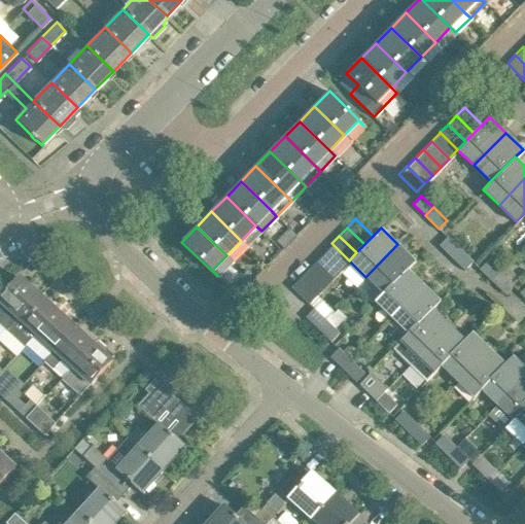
[(450,255),(458,247),(446,236),(438,244),(450,255)]
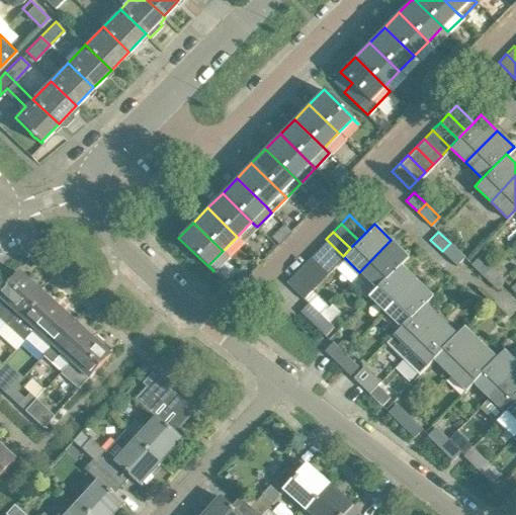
[(326,239),(317,248),(335,265),(343,256),(326,239)]
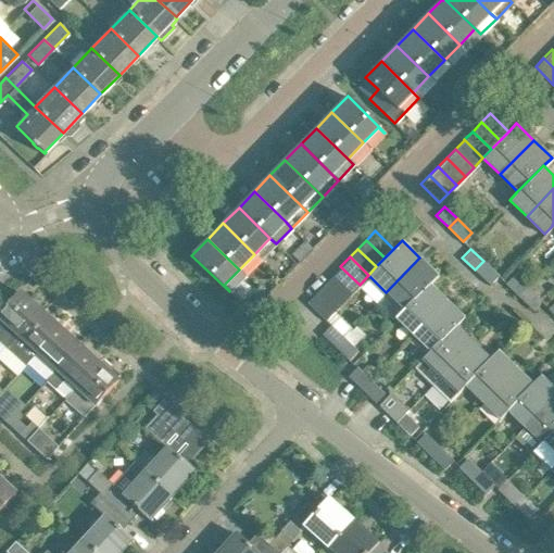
[(437,275),(419,258),(386,292),(403,309),(428,283),(429,284),(437,275)]
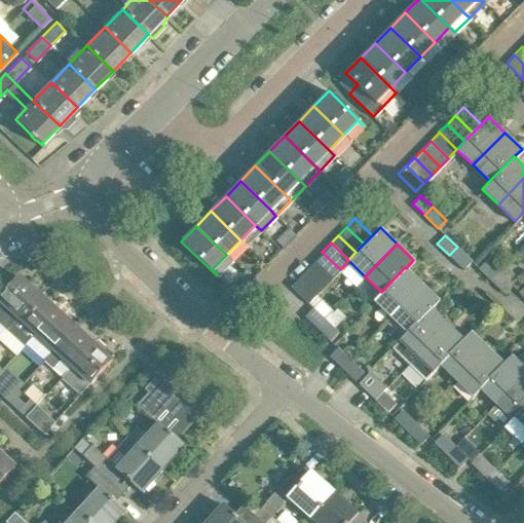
[(462,268),(470,260),(471,260),(457,247),(449,255),(462,268)]
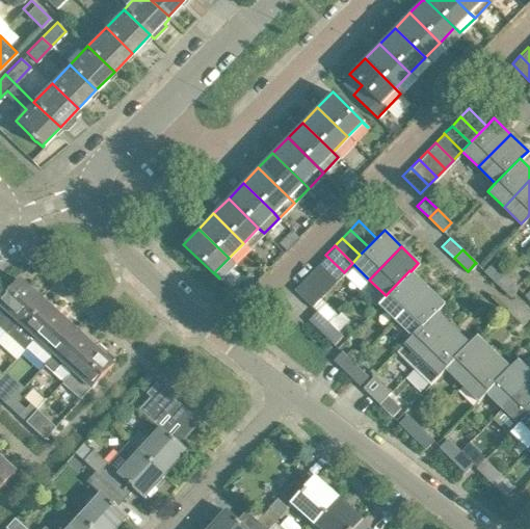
[(317,263),(336,281),(344,272),(325,255),(317,263)]
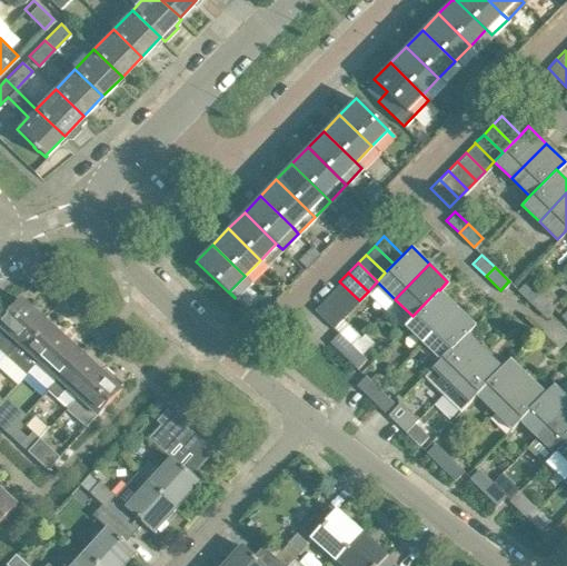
[(536,278),(529,285),(525,280),(516,289),(530,303),(545,287),(536,278)]
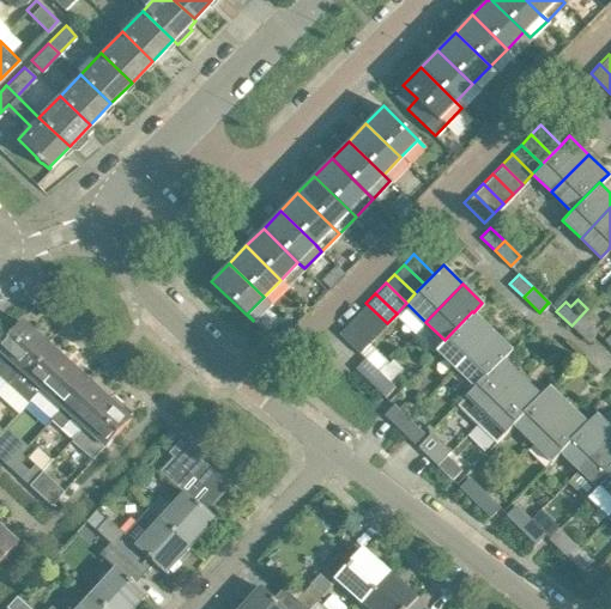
[(377,333),(387,323),(366,303),(357,312),(377,333)]
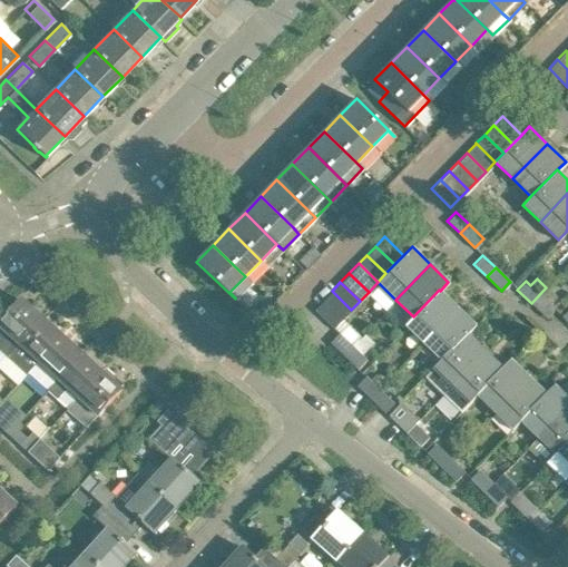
[(545,316),(552,308),(554,308),(549,302),(556,296),(546,287),(531,303),(545,316)]
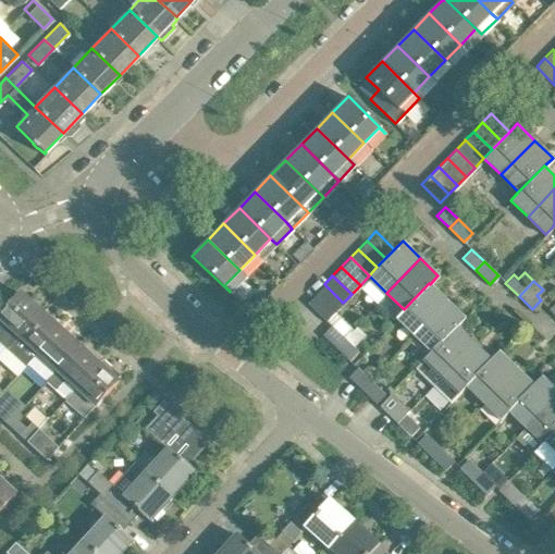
[(446,300),(430,284),(429,283),(404,309),(395,318),(412,334),(446,300)]
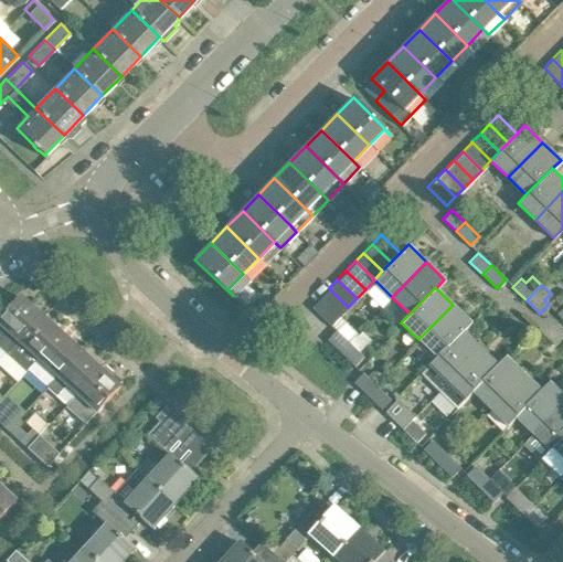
[(329,288),(320,297),(339,316),(348,307),(329,288)]
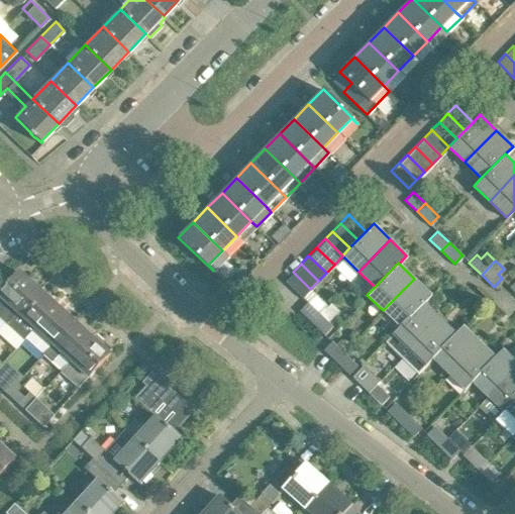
[(0,318),(4,322),(36,287),(18,271),(0,290),(0,318)]
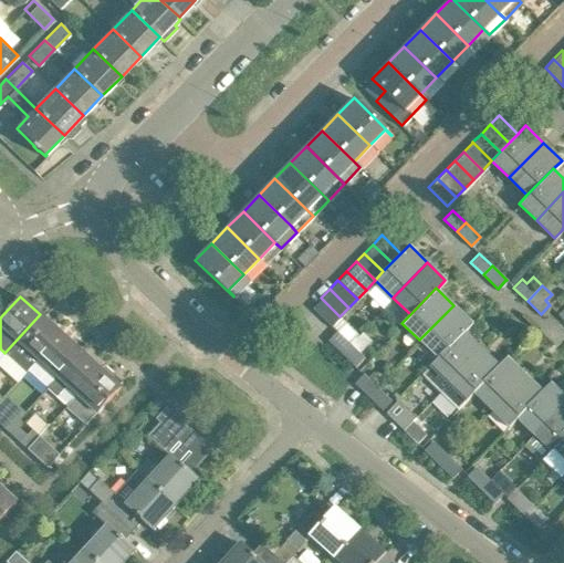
[(312,308),(331,325),(340,316),(321,298),(312,308)]
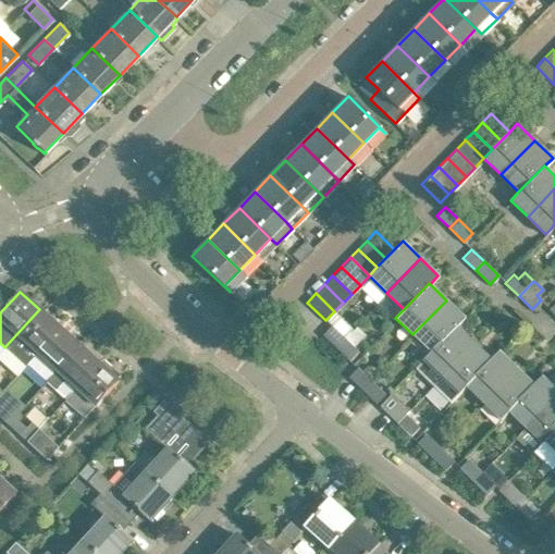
[(464,318),(446,300),(412,334),(430,352),(455,325),(456,325),(464,318)]
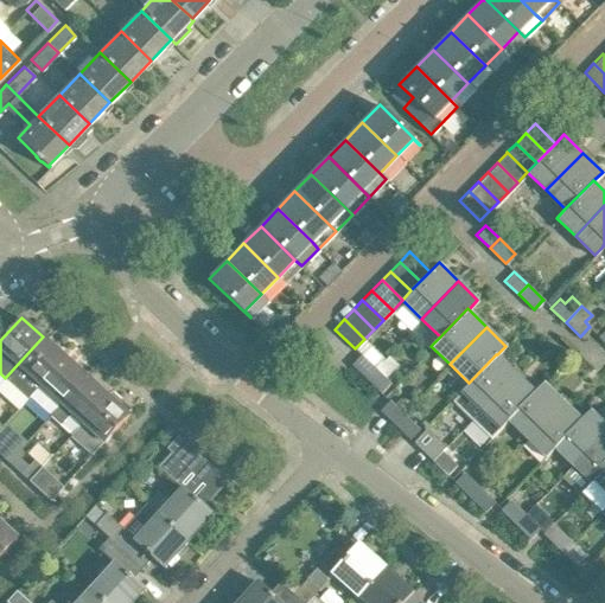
[(64,355),(43,337),(5,378),(26,397),(29,393),(64,355)]
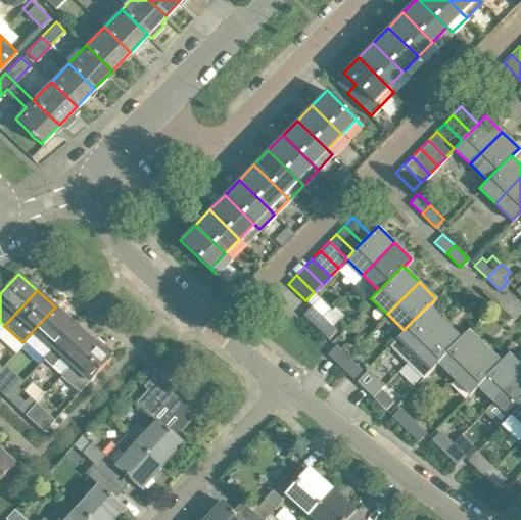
[(310,304),(301,313),(314,325),(322,317),(310,304)]
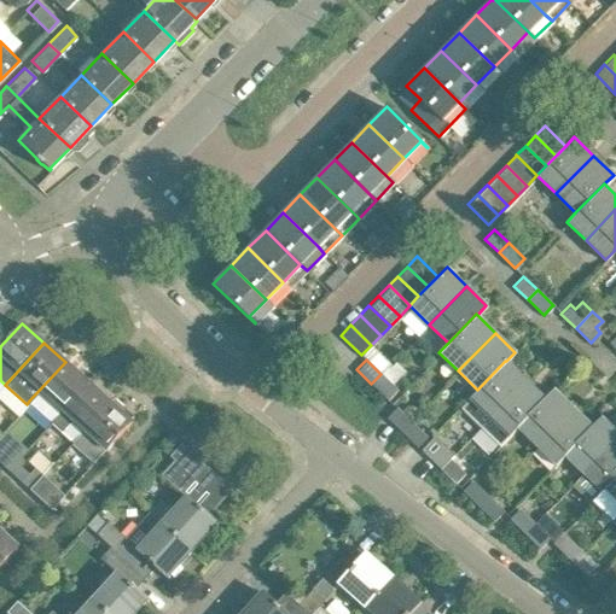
[(524,380),(506,361),(505,361),(477,390),(459,408),(480,426),(488,417),(524,380)]
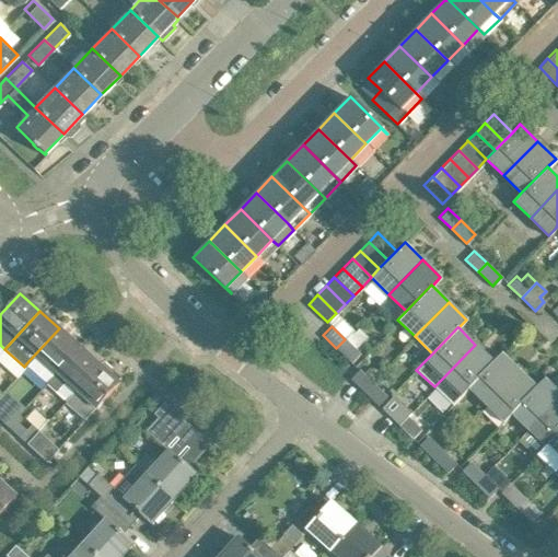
[(46,381),(78,346),(59,328),(26,363),(46,381)]
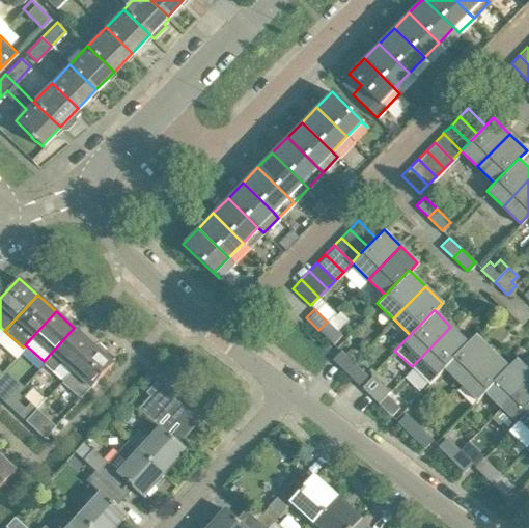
[(327,322),(318,330),(332,342),(340,334),(327,322)]
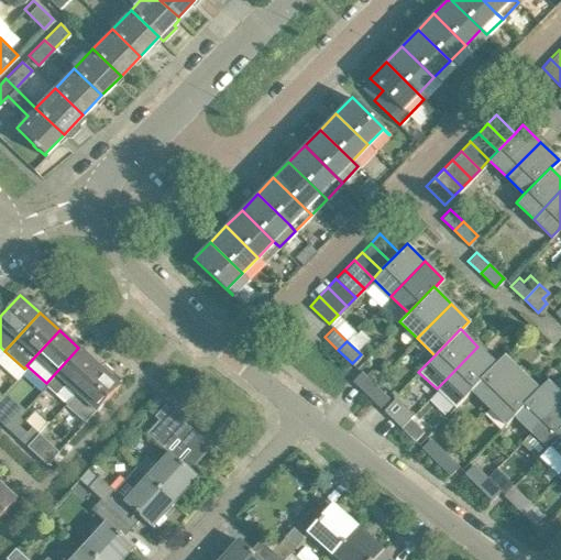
[(477,347),(444,381),(437,388),(454,406),(470,390),(495,363),(495,362),(477,347)]
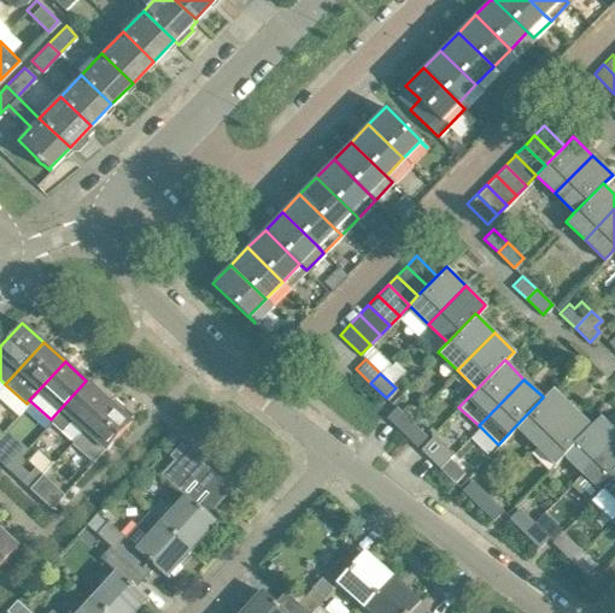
[(60,430),(71,440),(107,400),(86,381),(51,419),(60,429),(60,430)]
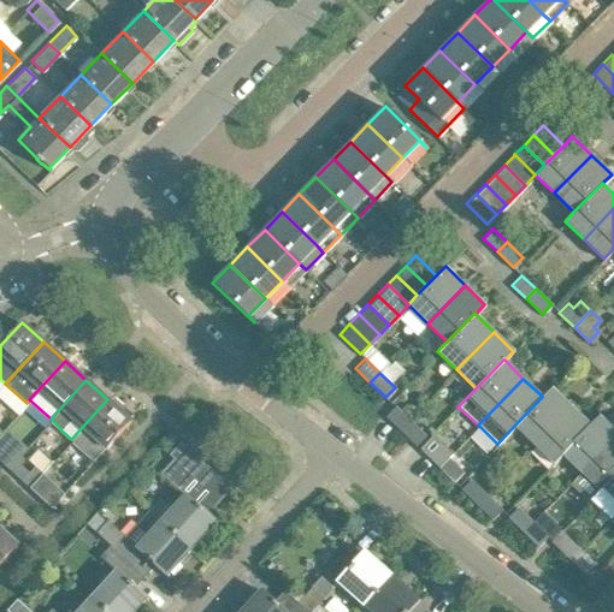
[(533,445),(571,406),(550,387),(542,396),(542,397),(514,426),(533,445)]
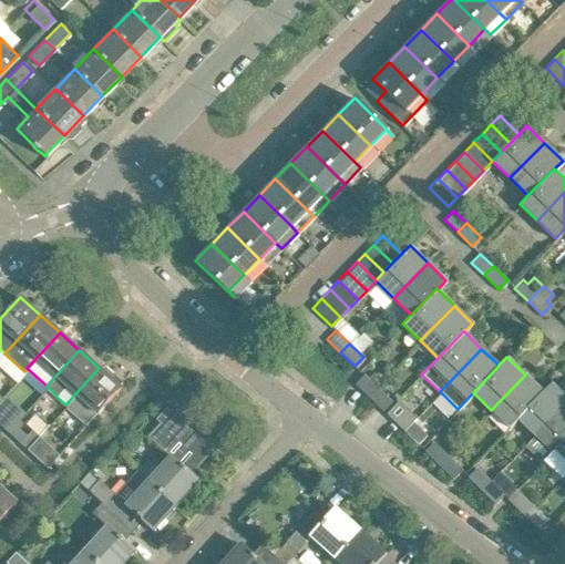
[(64,406),(69,409),(85,423),(119,387),(110,378),(112,372),(104,366),(99,368),(65,404),(64,406)]
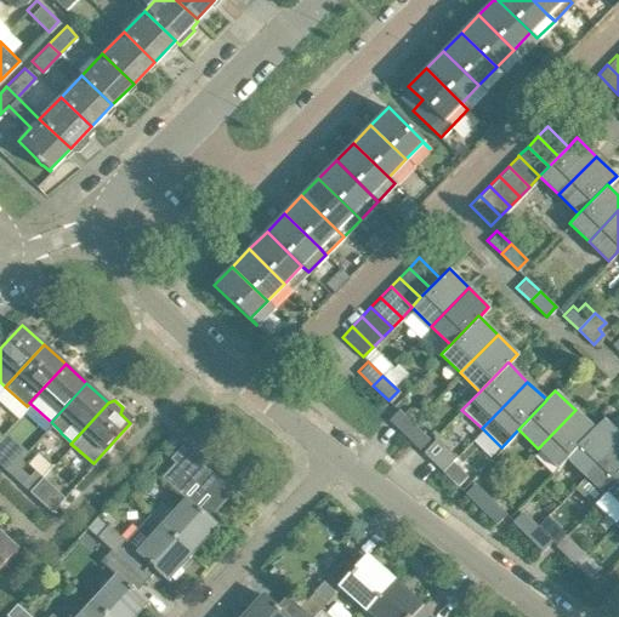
[(402,432),(412,422),(397,409),(387,418),(402,432)]
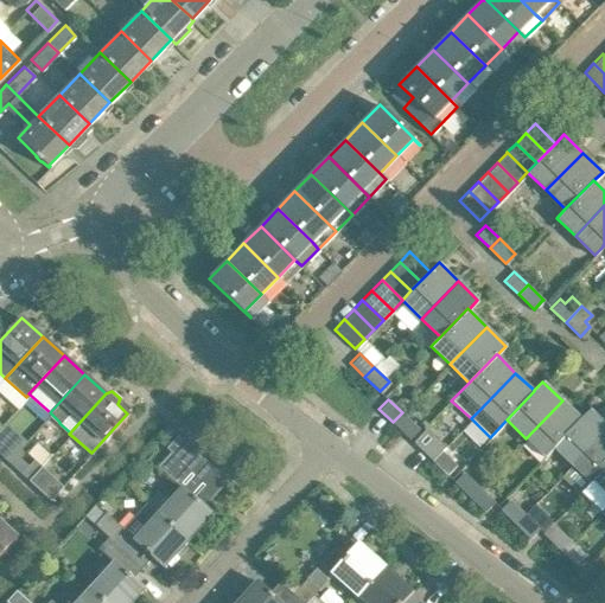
[(580,418),(562,401),(526,438),(545,456),(554,447),(553,447),(580,418)]
